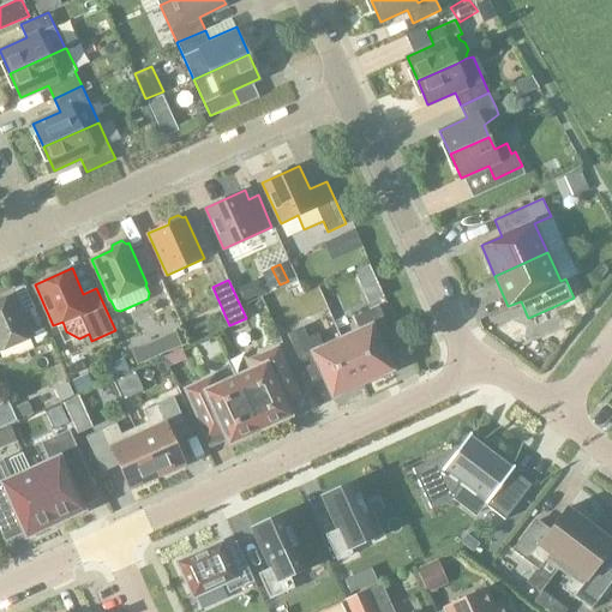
[(15,294),(0,300),(0,349),(34,335),(33,333),(43,328),(34,309),(23,313),(15,294)]
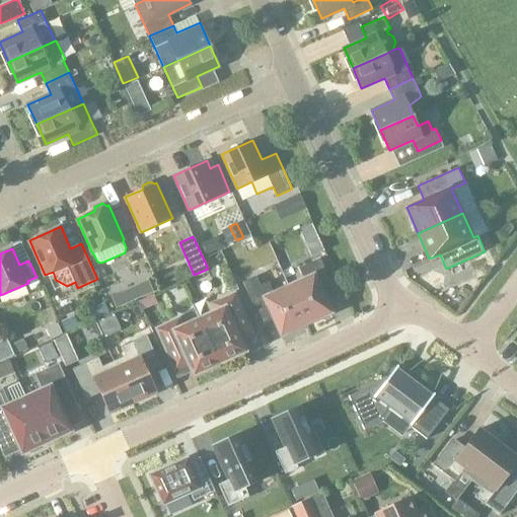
[(304,277),(288,285),(306,324),(331,312),(321,291),(333,286),(320,257),(299,268),(304,277)]
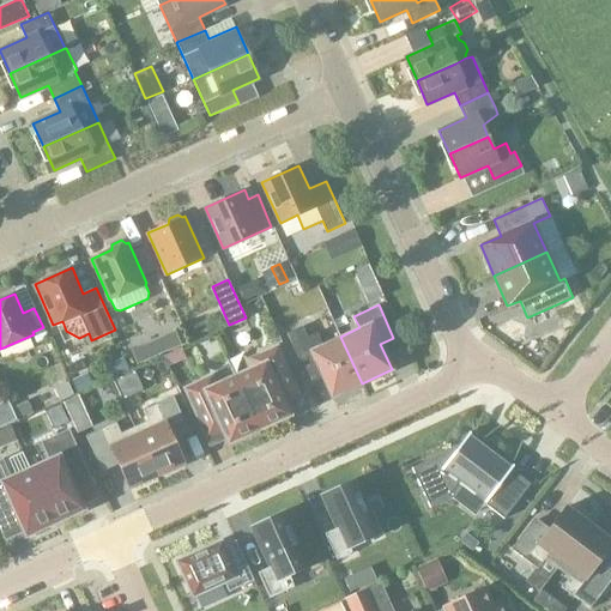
[(302,325),(288,332),(308,376),(320,370),(332,397),(362,383),(340,337),(322,345),(318,332),(307,337),(302,325)]
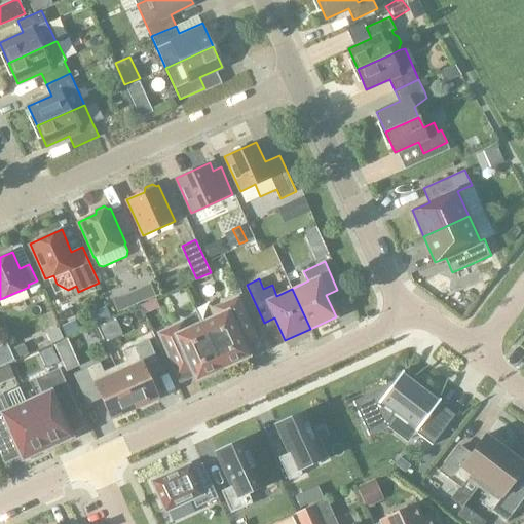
[(150,282),(113,299),(118,311),(156,294),(150,282)]
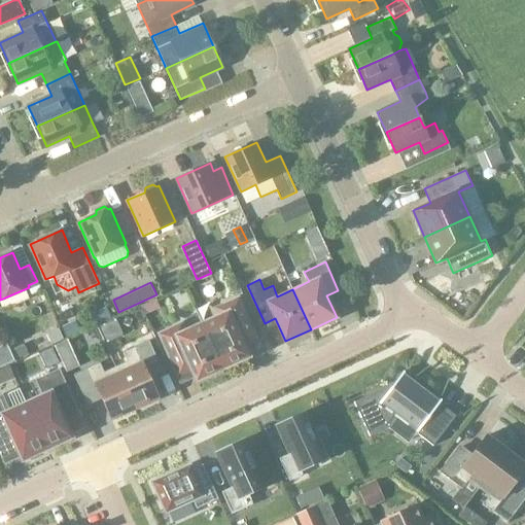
[(239,298),(223,305),(228,312),(203,323),(223,369),(250,356),(245,345),(258,339),(239,298)]
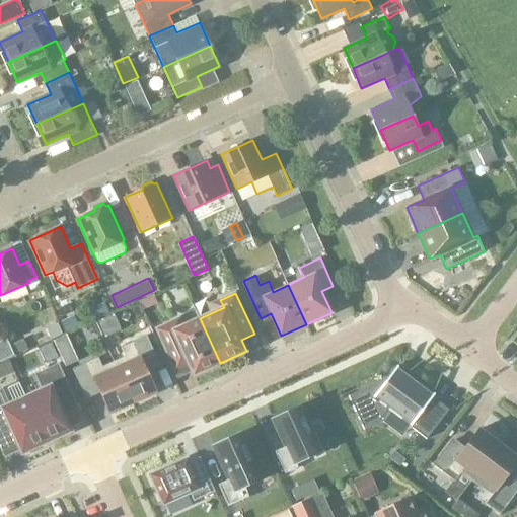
[(105,302),(92,308),(97,319),(111,312),(105,302)]
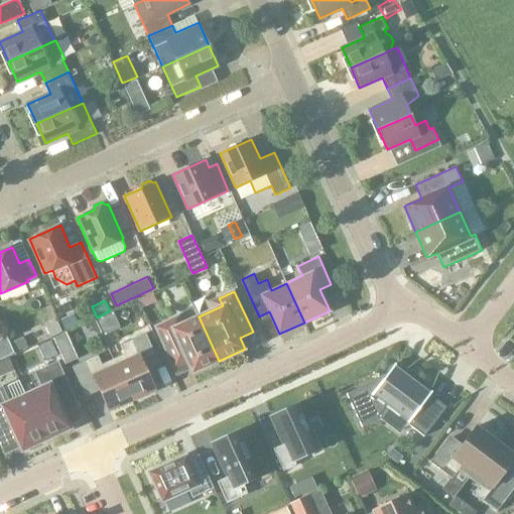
[(66,331),(79,325),(75,314),(60,320),(66,331)]
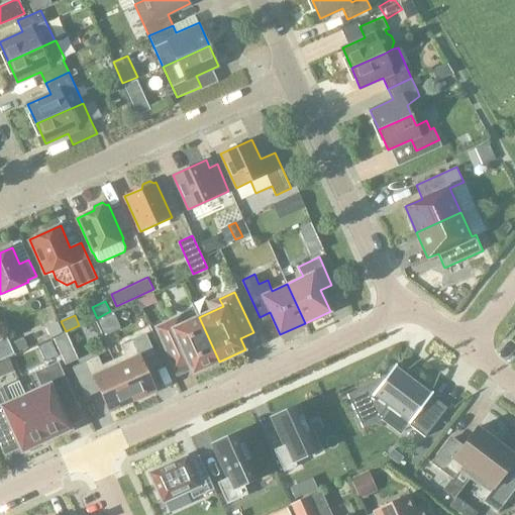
[(104,334),(114,330),(107,315),(98,319),(104,334)]
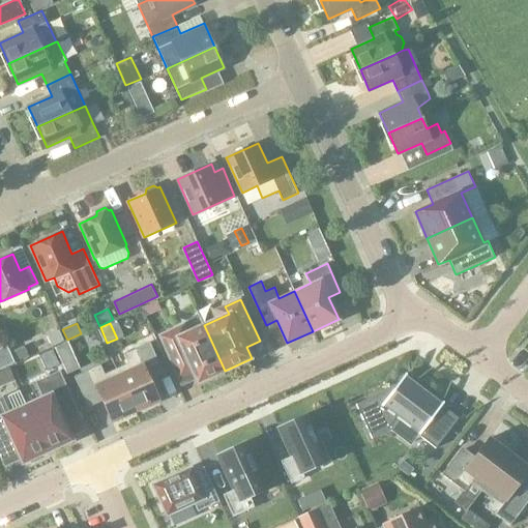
[(204,325),(178,336),(175,329),(160,335),(179,377),(193,372),(198,383),(225,371),(204,325)]
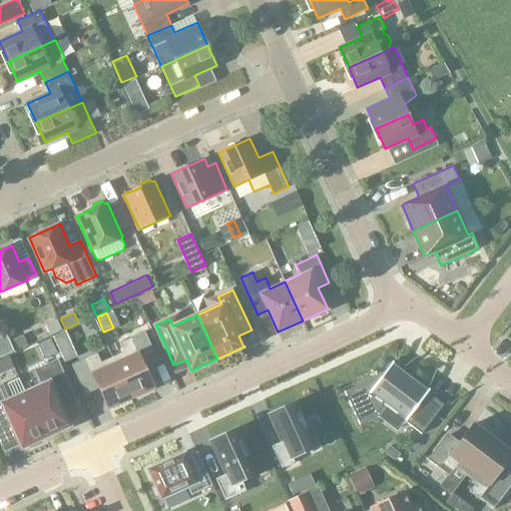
[(123,350),(112,355),(132,397),(155,386),(146,366),(159,360),(145,329),(119,341),(123,350)]
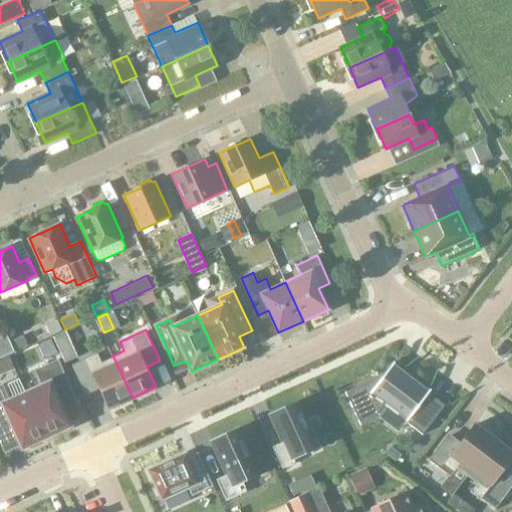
[(0,355),(13,349),(5,333),(0,335),(0,355)]
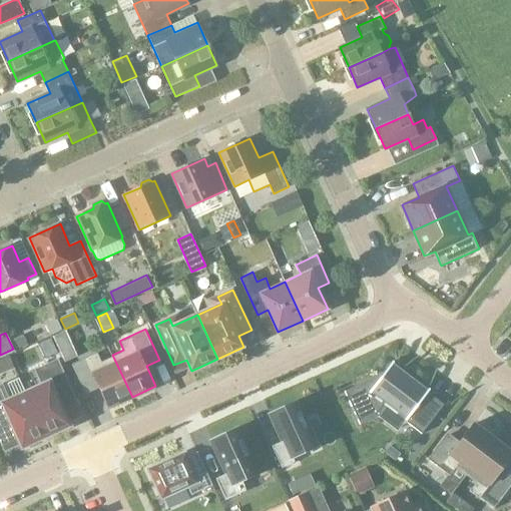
[(132,397),(112,355),(101,360),(97,352),(72,363),(86,393),(99,387),(109,407),(132,397)]
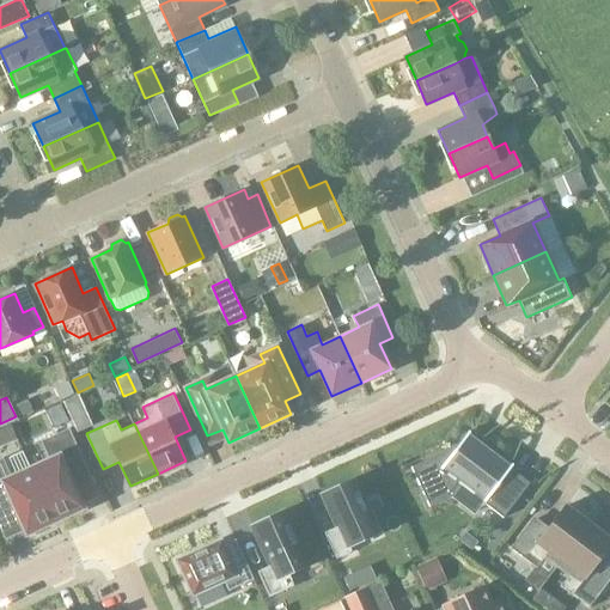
[(50,459),(31,468),(55,520),(84,507),(71,477),(89,469),(69,427),(41,440),(50,459)]
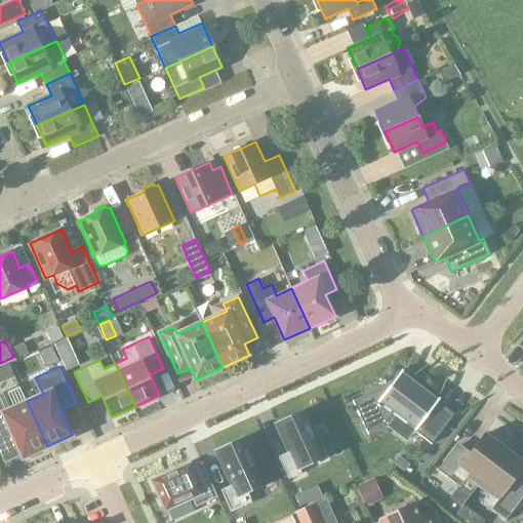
[(454,413),(438,401),(439,399),(403,371),(404,370),(402,369),(392,384),(356,400),(355,399),(353,400),(368,434),(370,433),(369,432),(385,425),(394,411),(415,427),(413,430),(432,444),(454,413)]
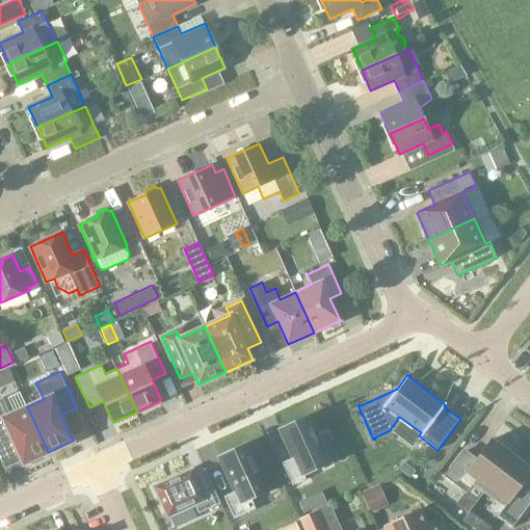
[(48,452),(27,406),(9,415),(2,399),(0,400),(0,443),(12,438),(24,464),(48,452)]
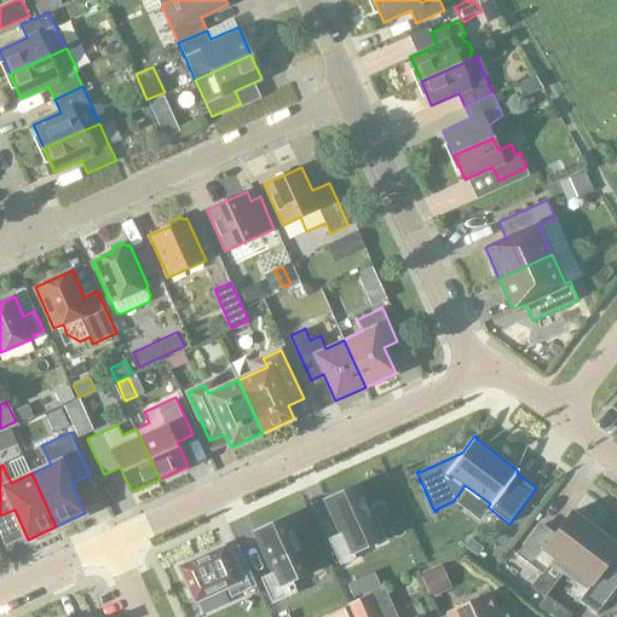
[(358,485),(327,499),(341,532),(328,538),(340,565),(356,558),(353,553),(382,540),(358,485)]
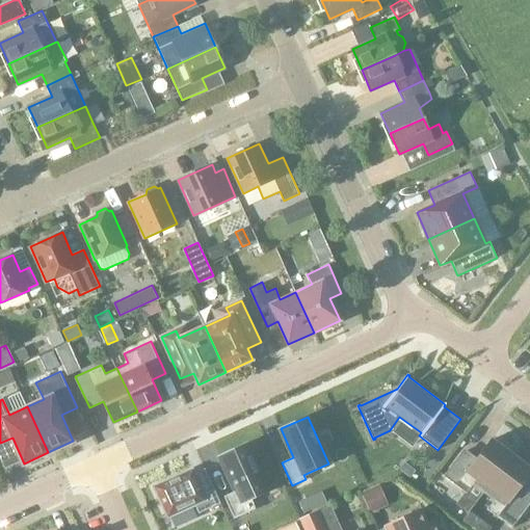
[(473,484),(483,493),(511,455),(491,440),(474,461),(461,452),(444,476),(467,493),(473,484)]
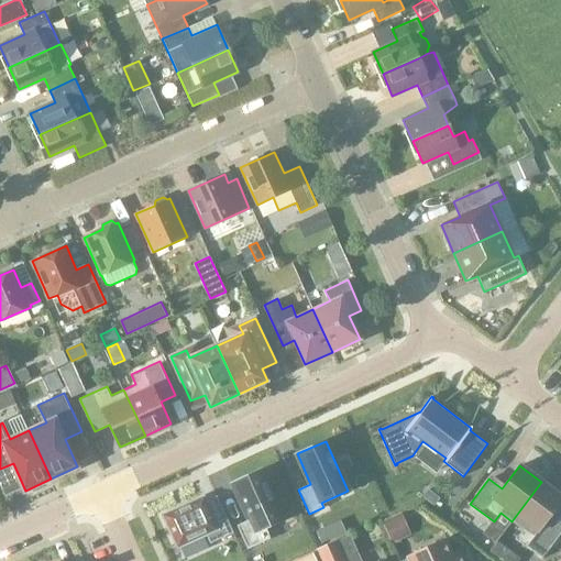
[(271,538),(265,528),(284,519),(261,470),(232,483),(249,519),(237,525),(248,549),(271,538)]
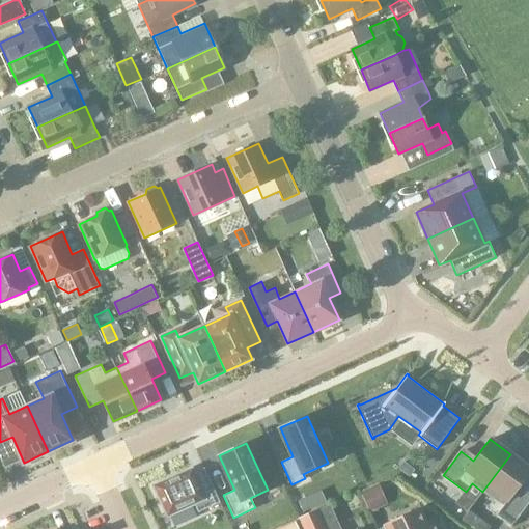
[(528,468),(510,454),(482,492),(493,500),(486,507),(511,527),(528,504),(528,503),(514,493),(528,473),(528,468)]
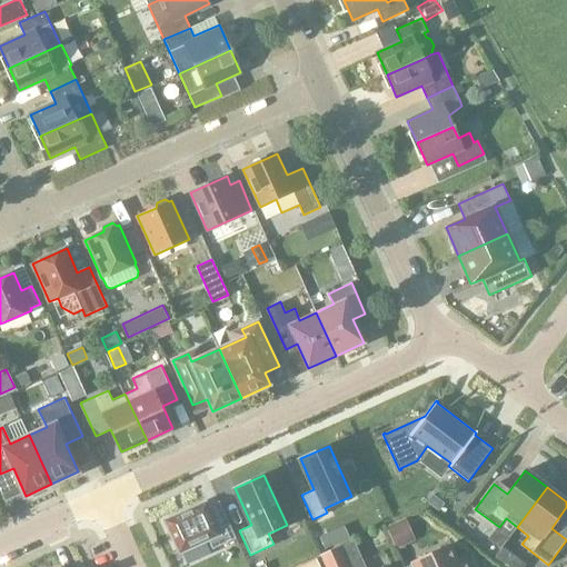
[(206,501),(165,520),(179,554),(209,540),(212,549),(236,538),(224,509),(211,515),(208,506),(206,501)]
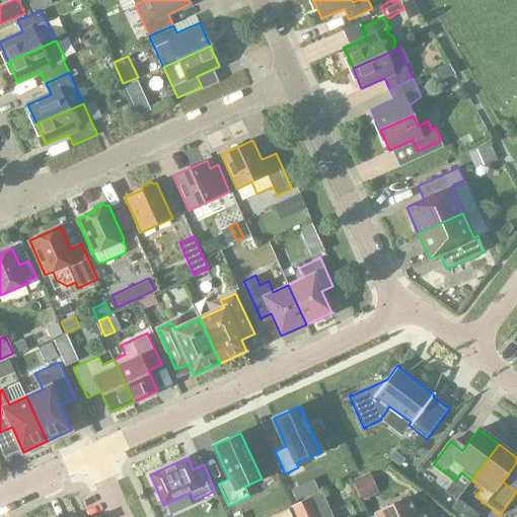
[(361,501),(379,493),(370,471),(352,479),(361,501)]
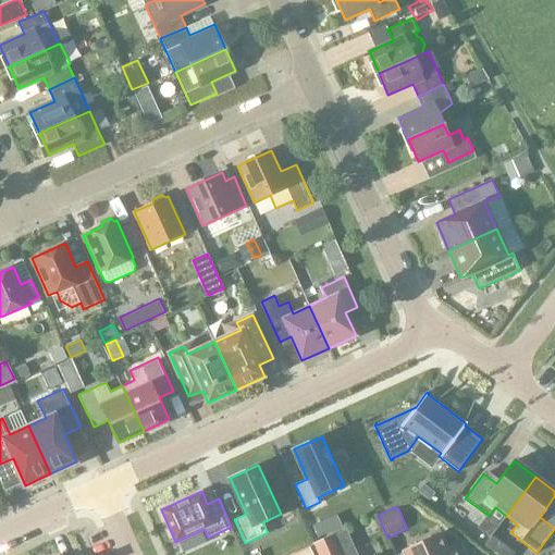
[(492,533),(482,545),(494,554),(503,542),(492,533)]
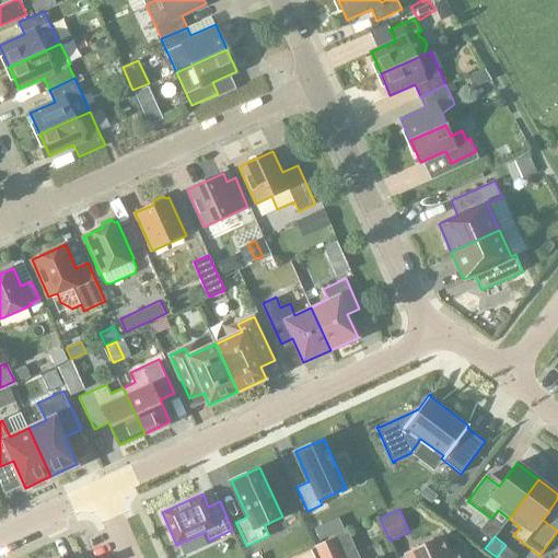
[(316,546),(321,557),(343,557),(334,537),(316,546)]
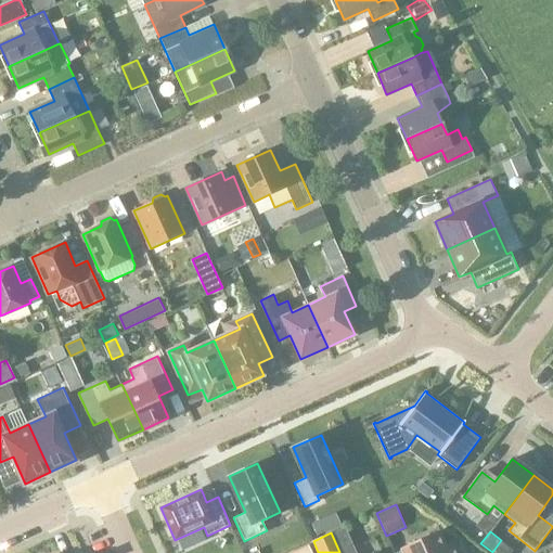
[(437,535),(396,552),(453,552),(450,545),(444,549),(437,535)]
